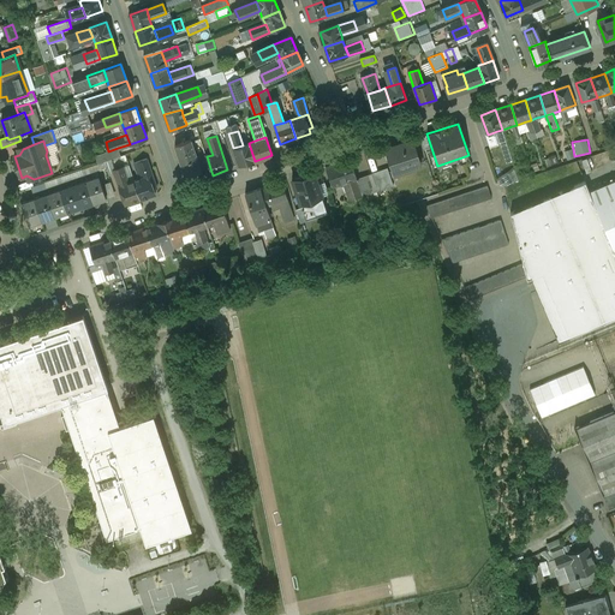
[(197,159),(191,141),(175,145),(175,147),(181,163),(180,163),(185,177),(210,168),(207,156),(206,155),(197,159)]
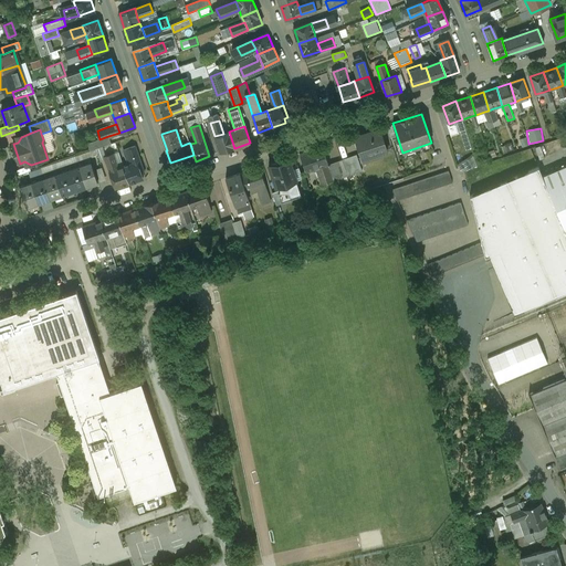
[(380,129),(355,137),(362,157),(376,153),(377,156),(388,152),(380,129)]
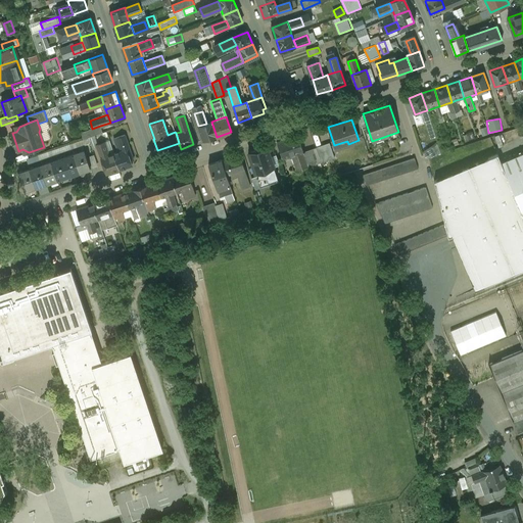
[(435,136),(430,120),(426,122),(431,138),(435,136)]
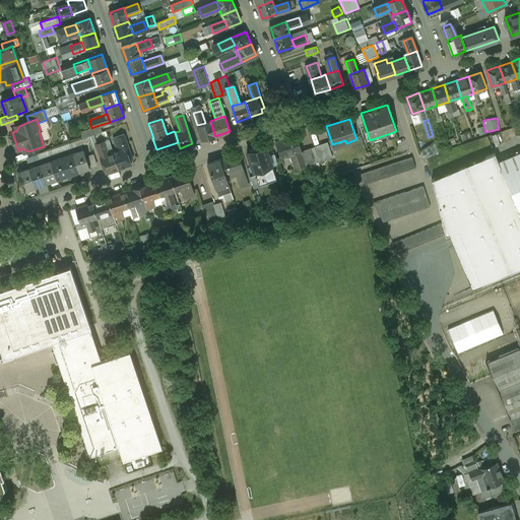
[(205,123),(197,125),(202,140),(215,136),(210,121),(205,123)]
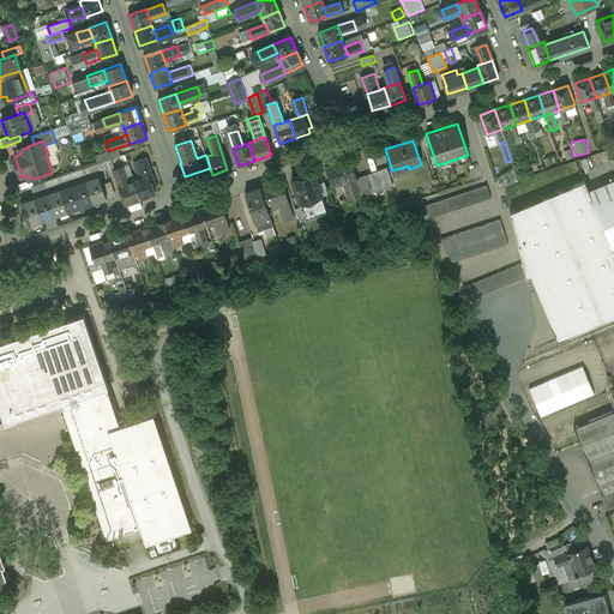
[(108,151),(95,156),(97,163),(120,156),(118,148),(108,151)]
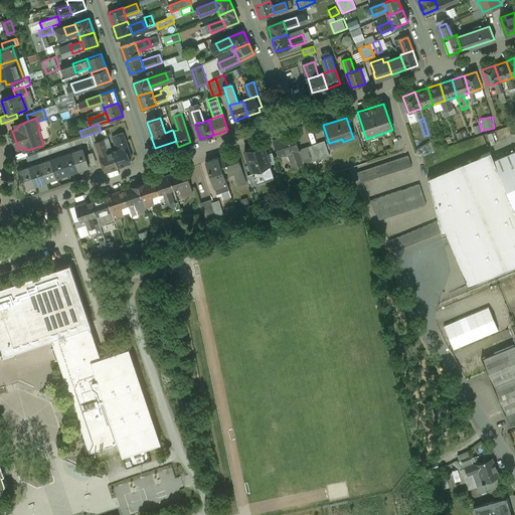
[(123,133),(112,137),(117,150),(128,146),(123,133)]
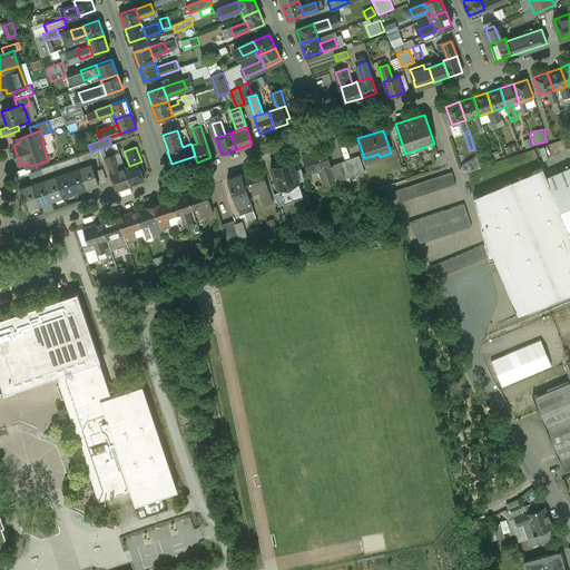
[(324,147),(302,155),(308,173),(317,169),(323,186),(342,179),(350,176),(344,161),(331,166),(324,147)]
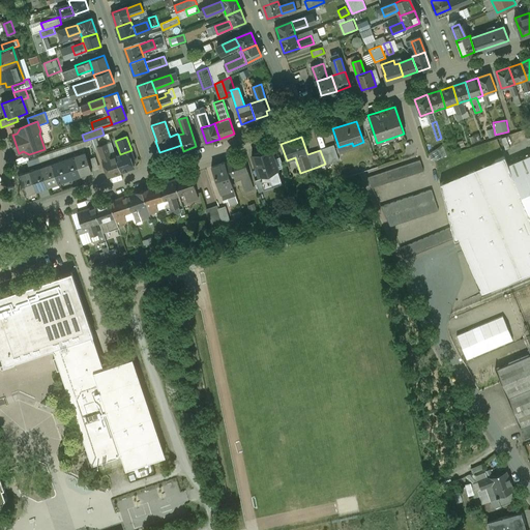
[(106,144),(97,147),(102,160),(111,157),(106,144)]
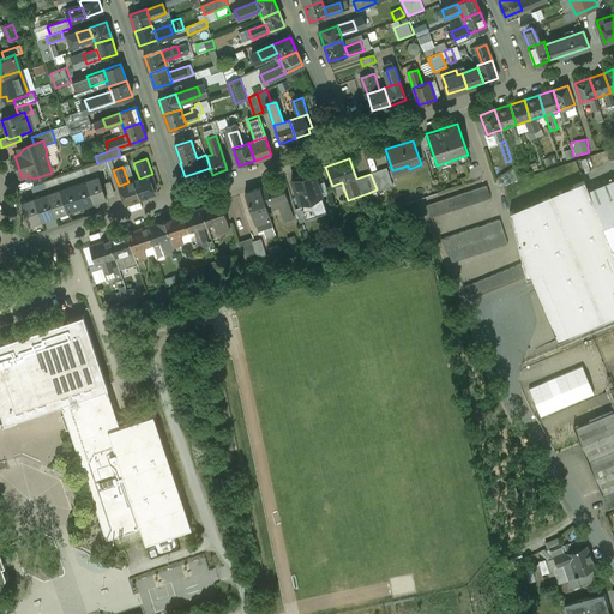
[(498,175),(500,186),(518,181),(516,170),(498,175)]
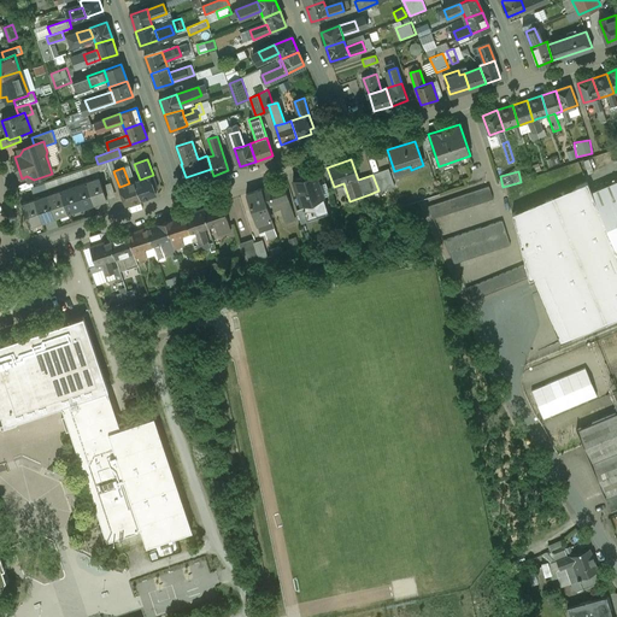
[(315,172),(293,180),(301,204),(304,209),(306,218),(328,211),(323,197),(315,172)]
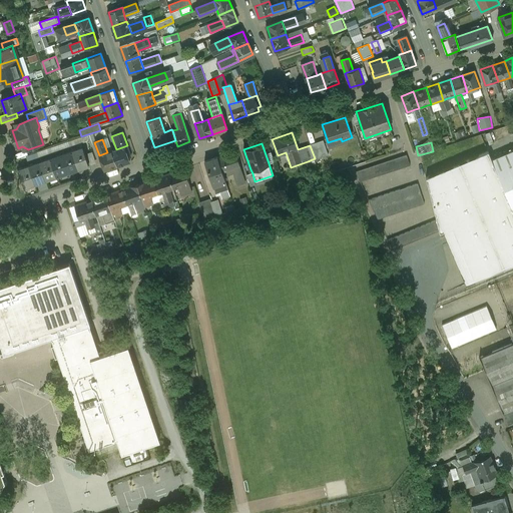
[(324,143),(313,147),(317,158),(328,154),(324,143)]
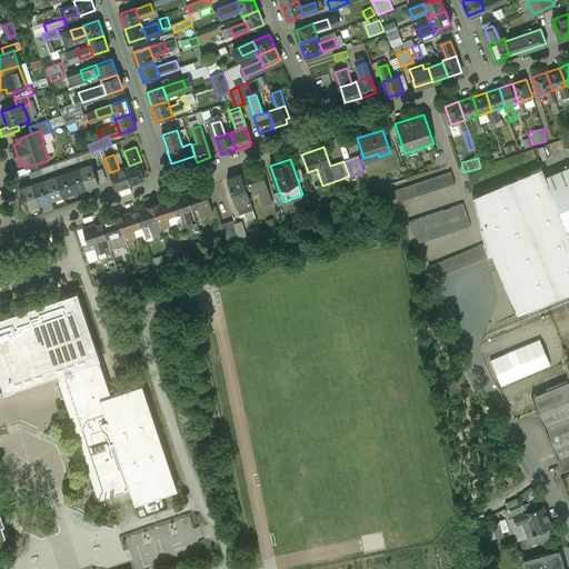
[(129,166),(125,168),(130,185),(143,180),(142,176),(146,175),(141,161),(129,166)]
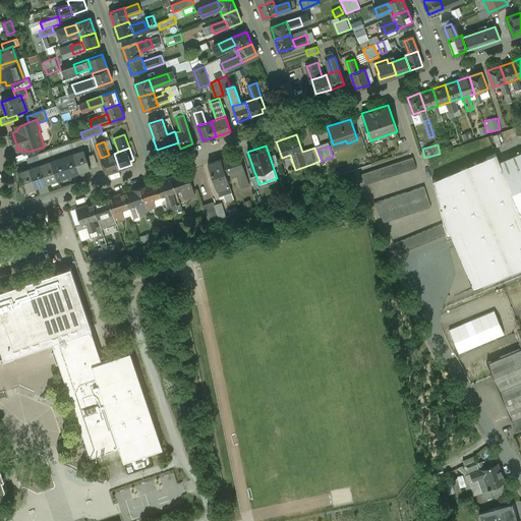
[(83,150),(72,154),(78,172),(91,168),(83,150)]
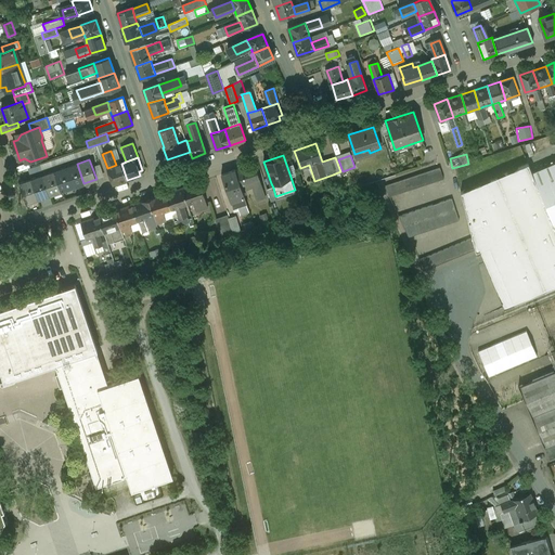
[(554,162),(531,172),(554,228),(554,162)]
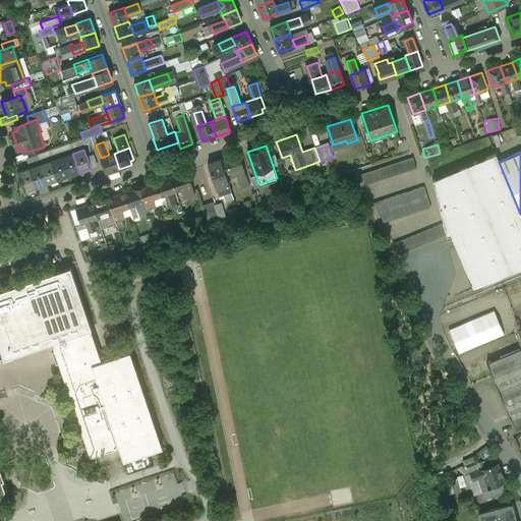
[(72,154),(62,157),(68,176),(78,172),(72,154)]
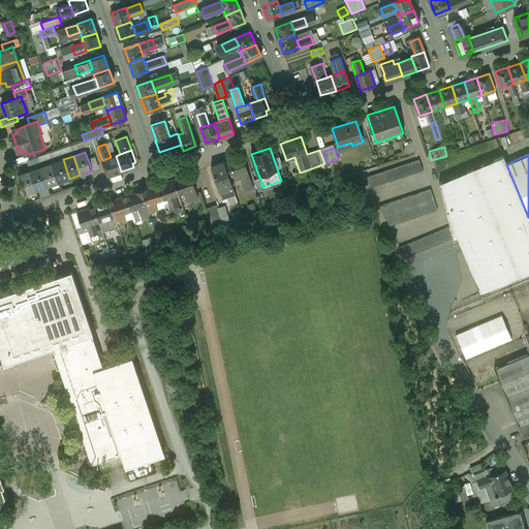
[(111,157),(102,160),(107,176),(121,172),(116,156),(111,157)]
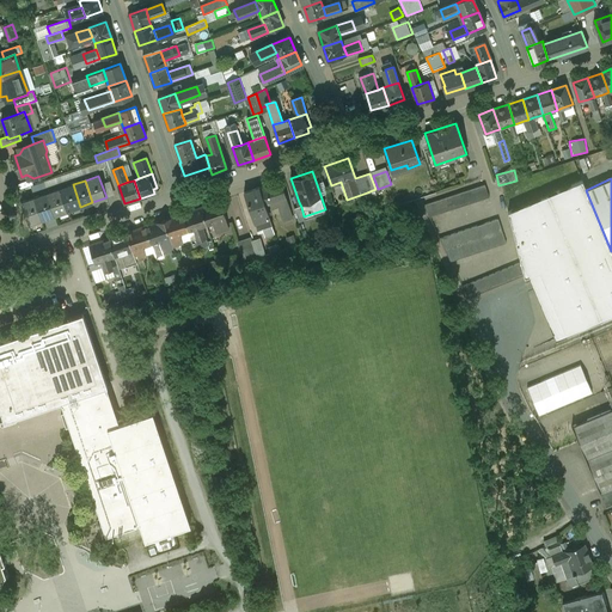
[(582,181),(508,212),(521,262),(524,275),(525,277),(540,271),(567,335),(611,316),(611,251),(586,190),(582,181)]
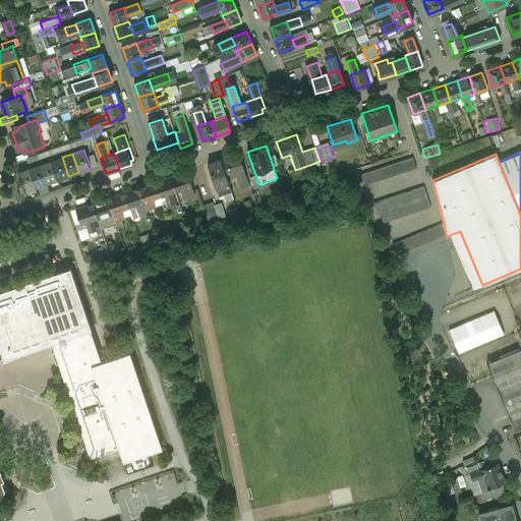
[(238,155),(221,160),(226,175),(230,173),(243,169),(238,155)]
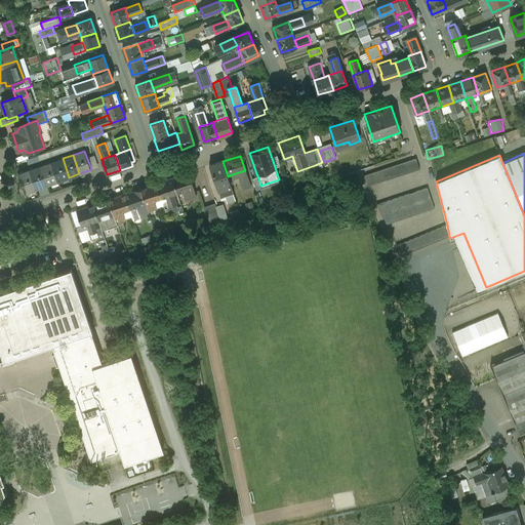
[(63,158),(51,162),(57,180),(69,177),(63,158)]
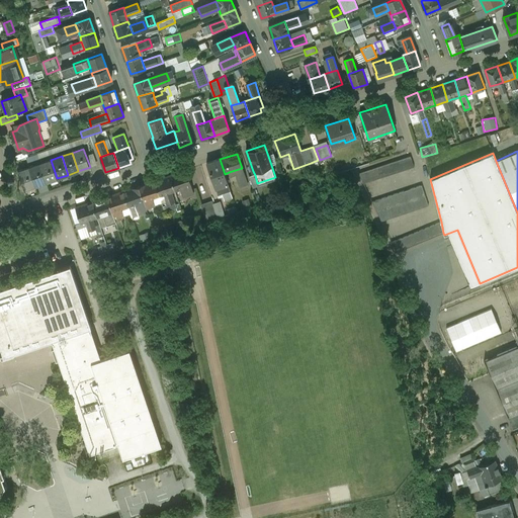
[(411,157),(359,173),(363,184),(414,167),(411,157)]
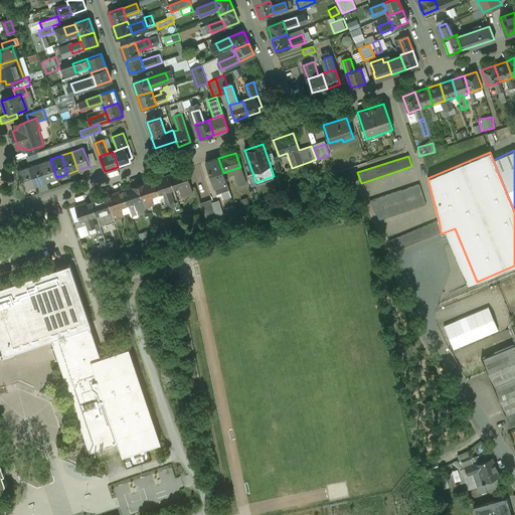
[(218,158),(205,163),(216,194),(229,190),(223,173),(218,158)]
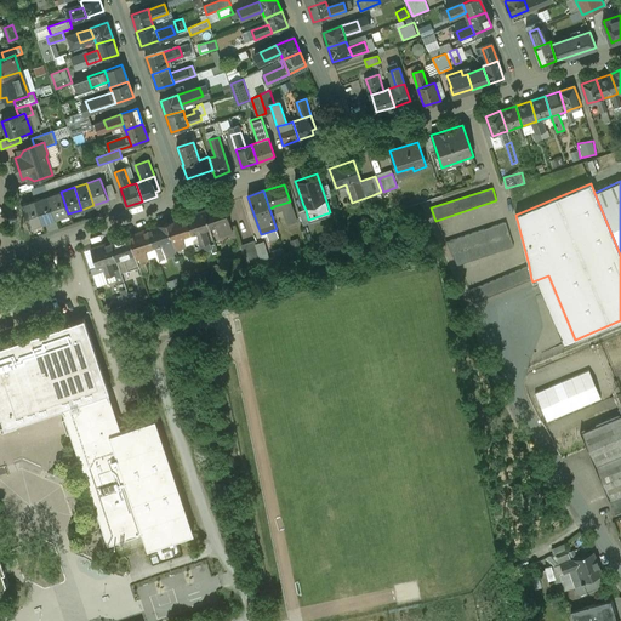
[(61,192),(47,197),(56,218),(68,214),(61,192)]
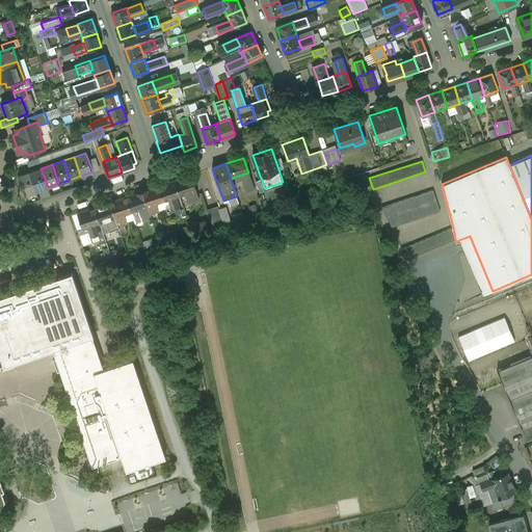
[(41,168),(30,173),(36,191),(48,187),(41,168)]
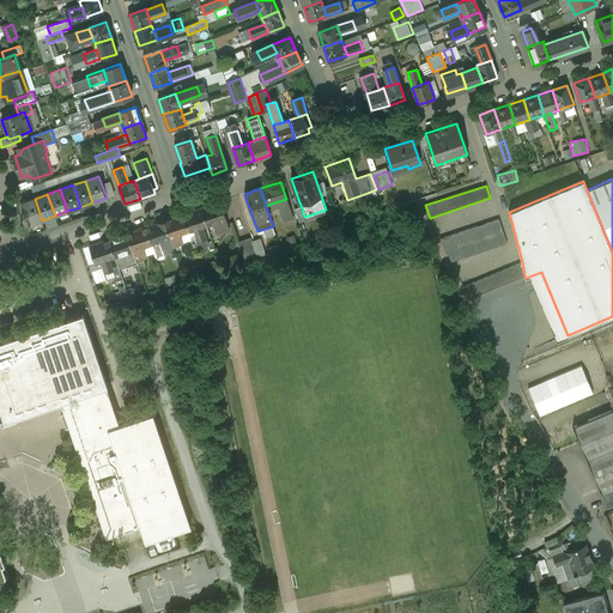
[(35,199),(22,202),(29,225),(42,220),(35,199)]
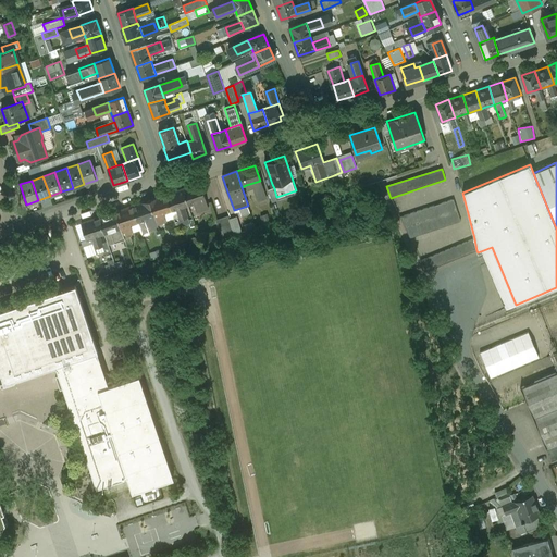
[(260,181),(246,185),(247,189),(254,187),(259,201),(267,199),(260,181)]
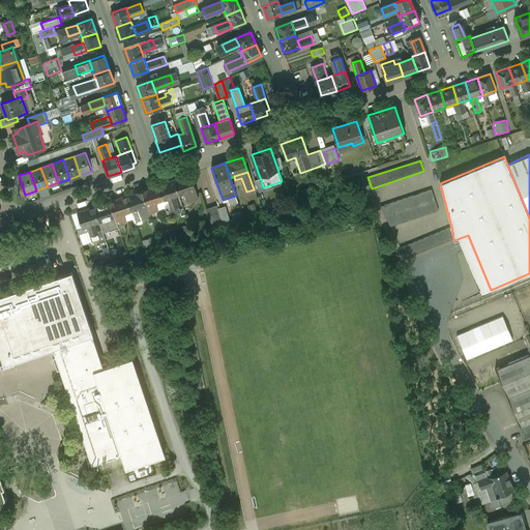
[(190,174),(174,180),(179,196),(184,194),(196,189),(190,174)]
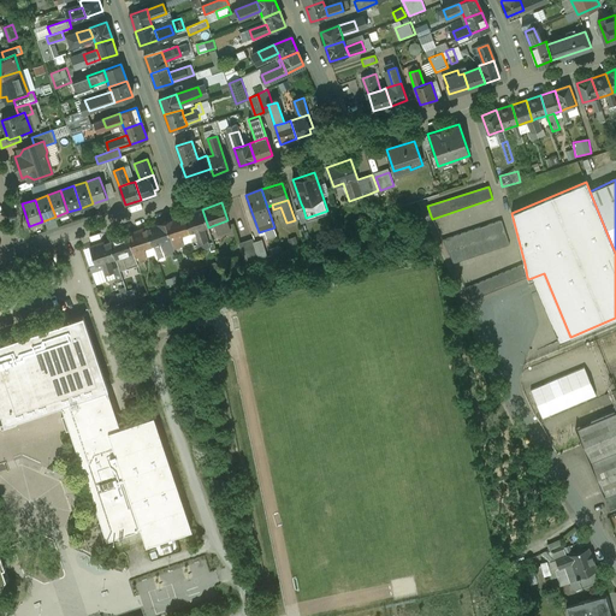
[(306,218),(303,208),(296,211),(301,224),(307,221),(306,218)]
